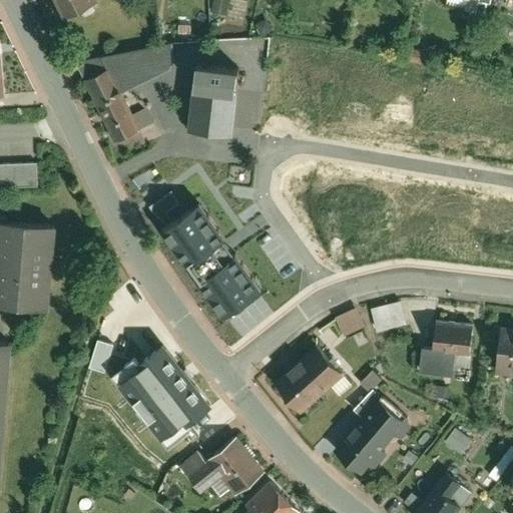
[(53,0),(62,17),(94,0),(53,0)]
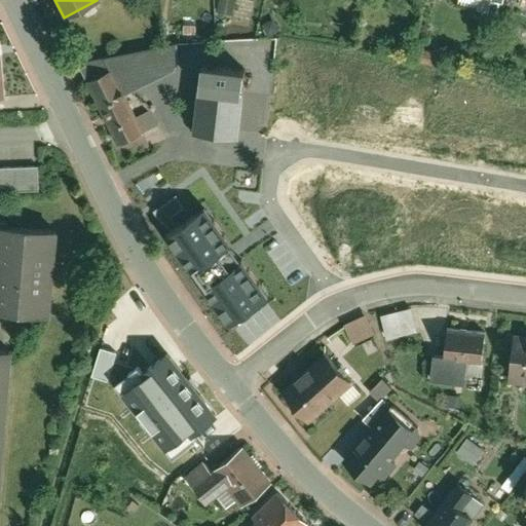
[(230,15),(232,0),(218,0),(216,13),(230,15)]
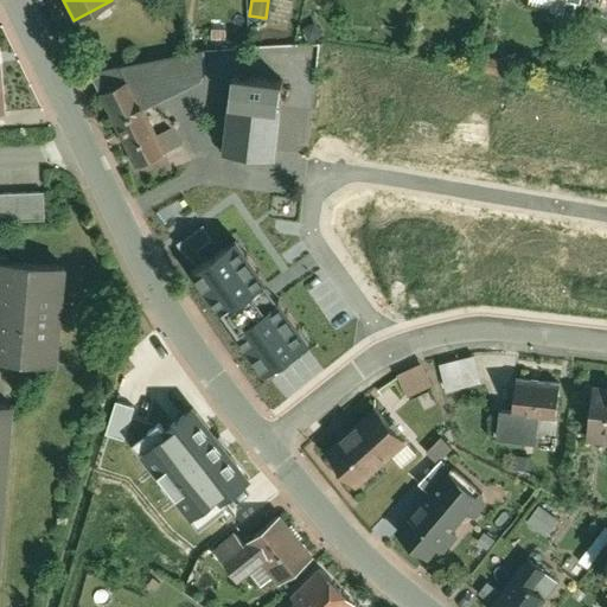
[(131,77),(146,109),(199,84),(203,75),(199,49),(88,71),(97,93),(131,77)]
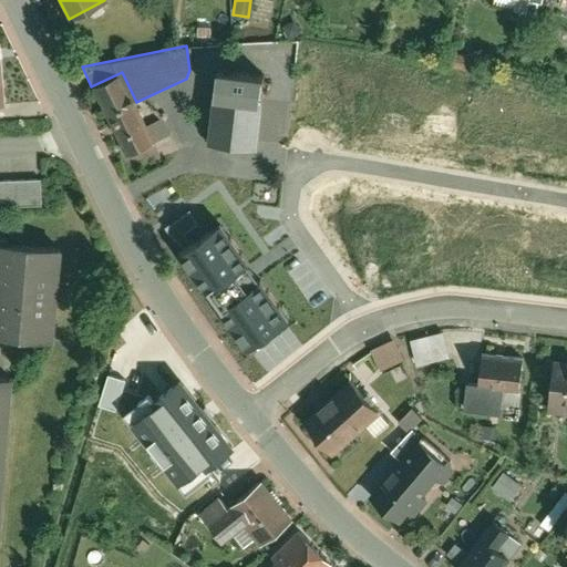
[(216,69),(210,145),(258,148),(264,72),(216,69)]
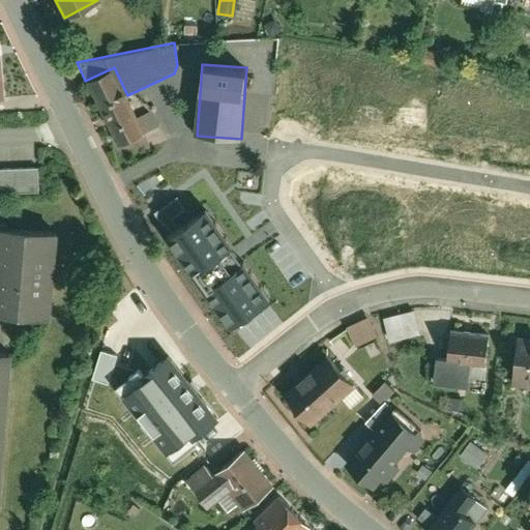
[(114,67),(85,81),(117,148),(158,128),(150,110),(137,116),(127,95),(114,67)]
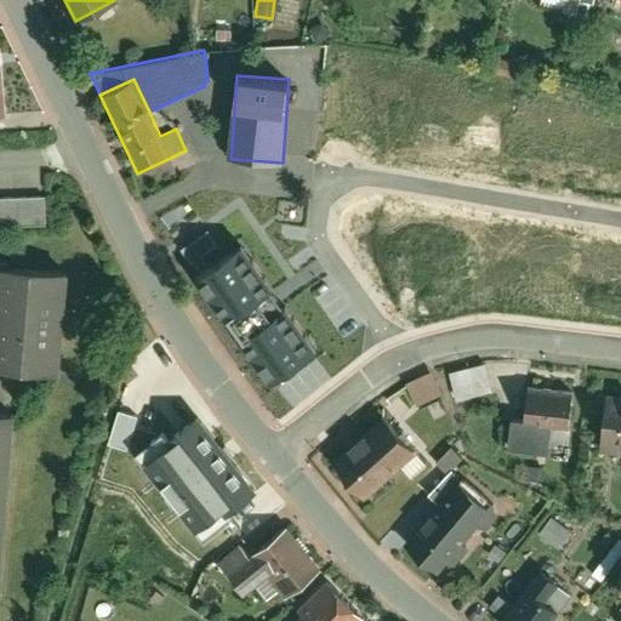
[(43,197),(0,195),(0,226),(43,226),(43,197)]
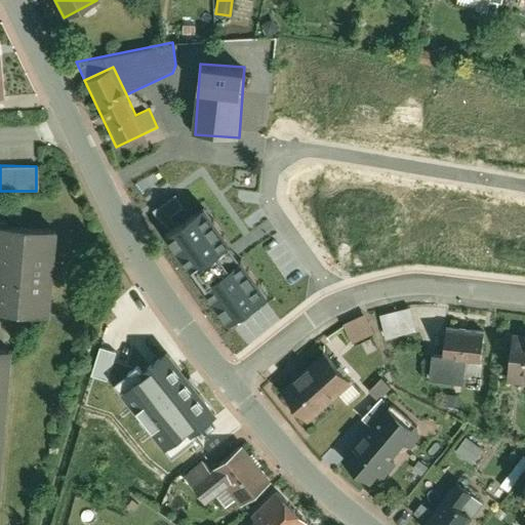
[(205,207),(166,234),(228,324),(268,294),(205,207)]
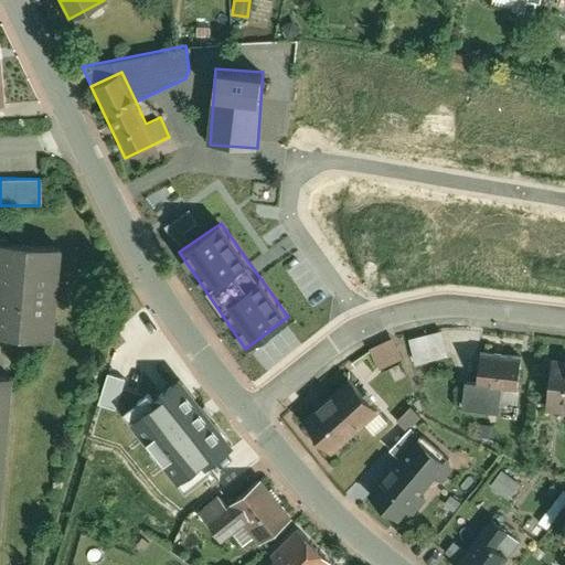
[(61,242),(0,236),(0,331),(53,337),(61,242)]
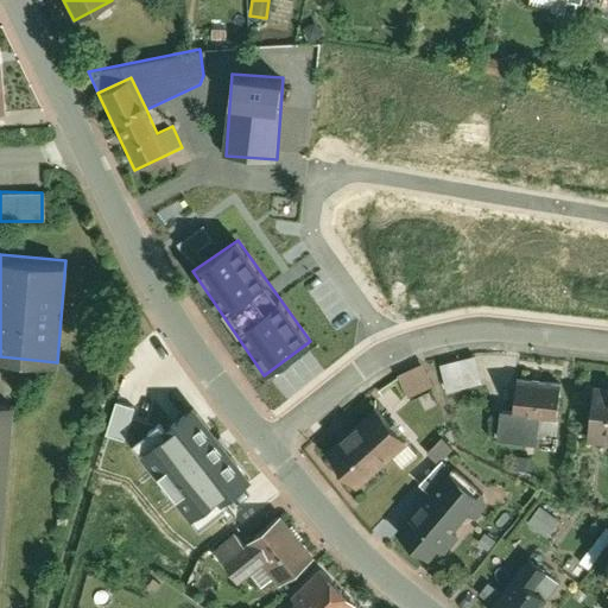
[(448,394),(482,386),(475,358),(441,366),(448,394)]
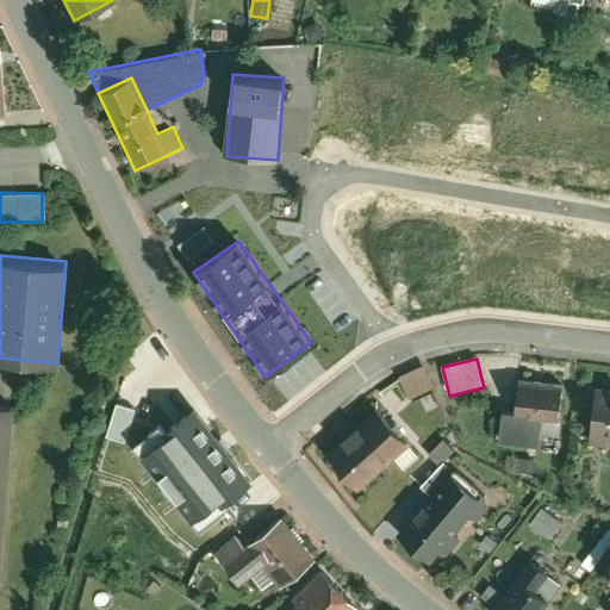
[(422,363),(396,377),(408,403),(435,390),(422,363)]
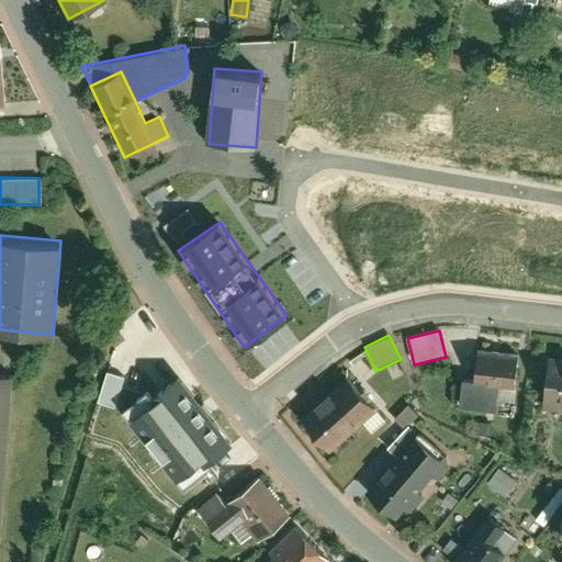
[(517,351),(476,347),(473,378),(473,382),(498,384),(514,385),(517,351)]
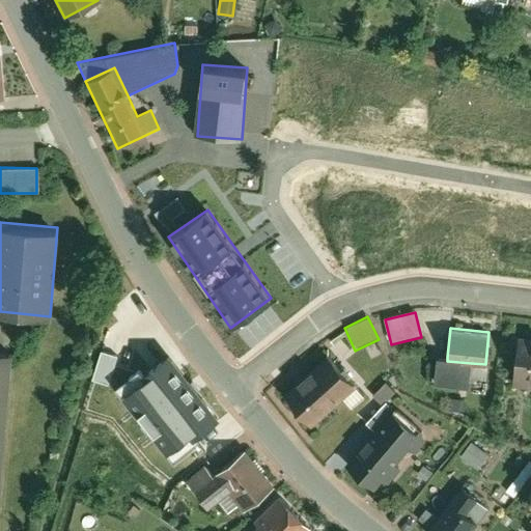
[(530,385),(530,336),(518,335),(513,384),(530,385)]
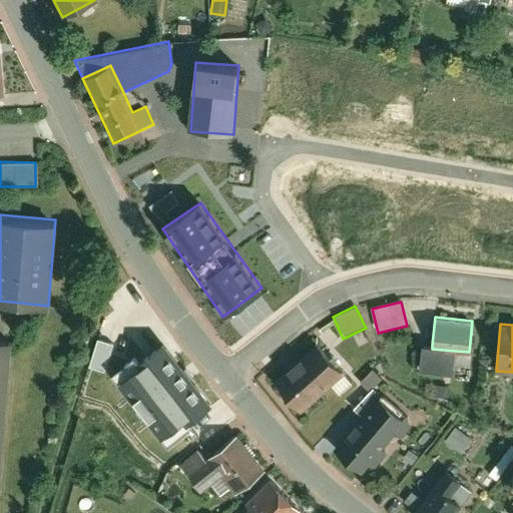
[(14,338),(0,336),(0,506),(1,506),(14,338)]
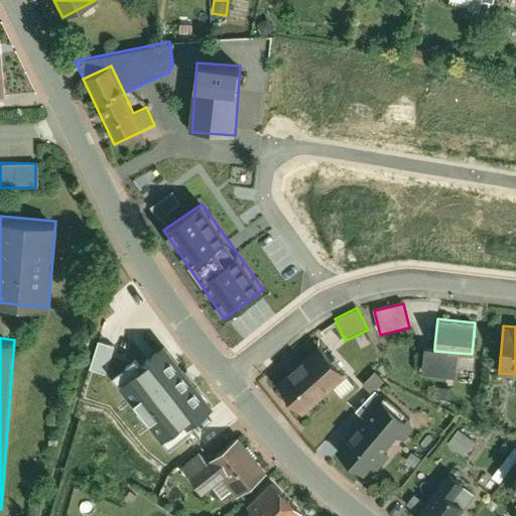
[(315,344),(271,382),(299,414),(344,376),(315,344)]
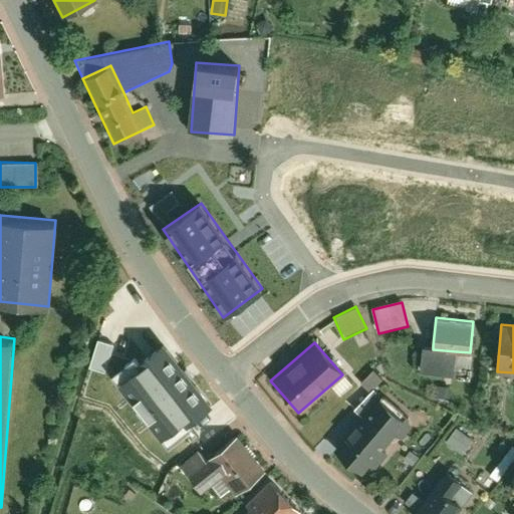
[(454,375),(456,351),(433,349),(433,345),(422,344),(419,372),(454,375)]
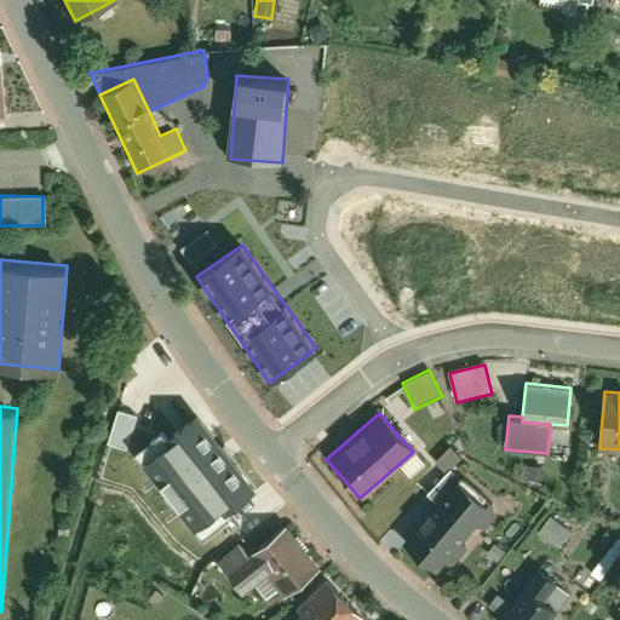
[(432,461),(443,472),(448,468),(459,455),(448,446),(432,461)]
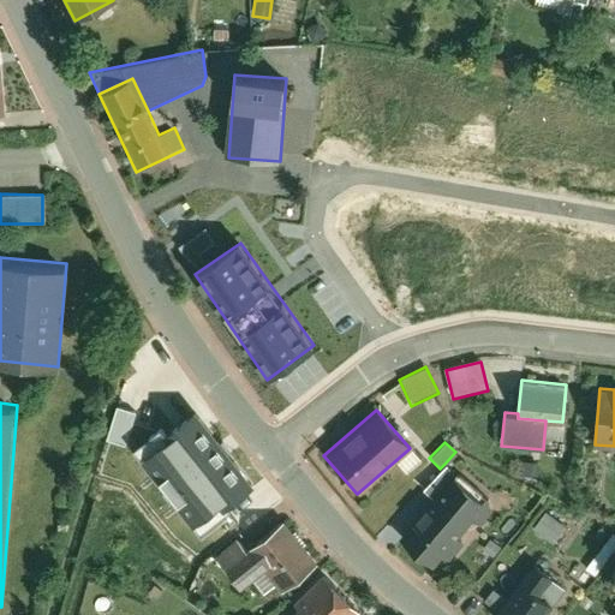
[(536,461),(518,459),(517,478),(533,479),(536,461)]
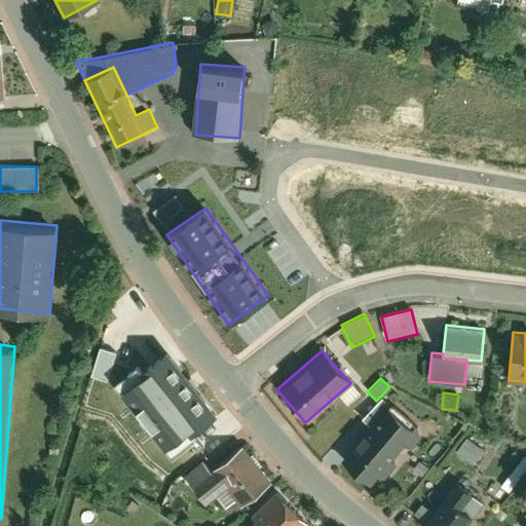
[(410,448),(422,435),(380,397),(376,401),(362,416),(369,422),(339,455),(370,484),(378,475),(382,479),(397,462),(393,458),(406,445),(410,448)]
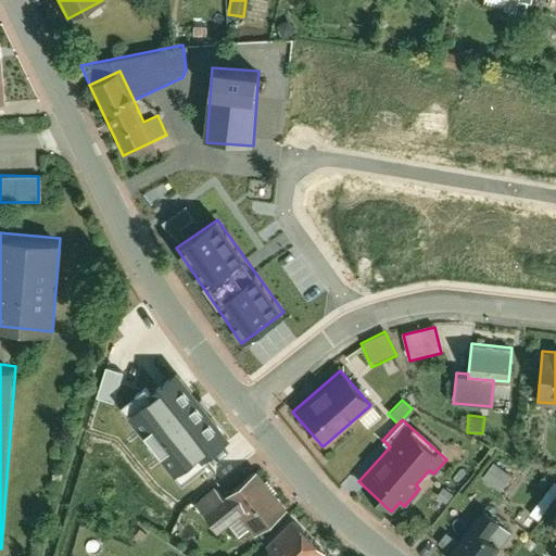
[(245,459),(219,428),(180,462),(191,474),(204,463),(219,481),(245,459)]
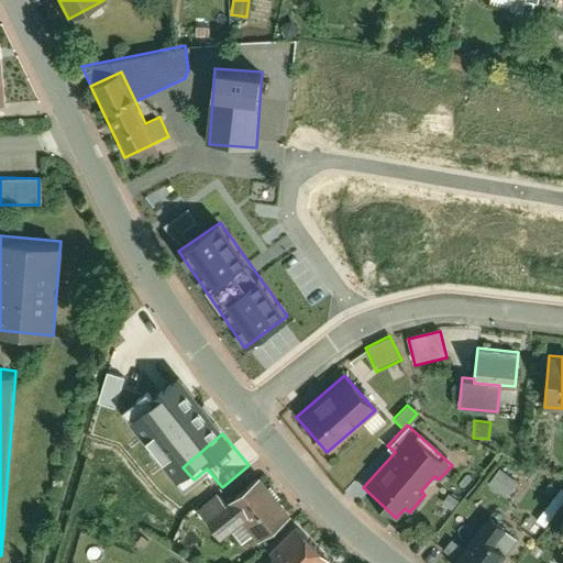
[(487,481),(504,495),(516,481),(499,466),(487,481)]
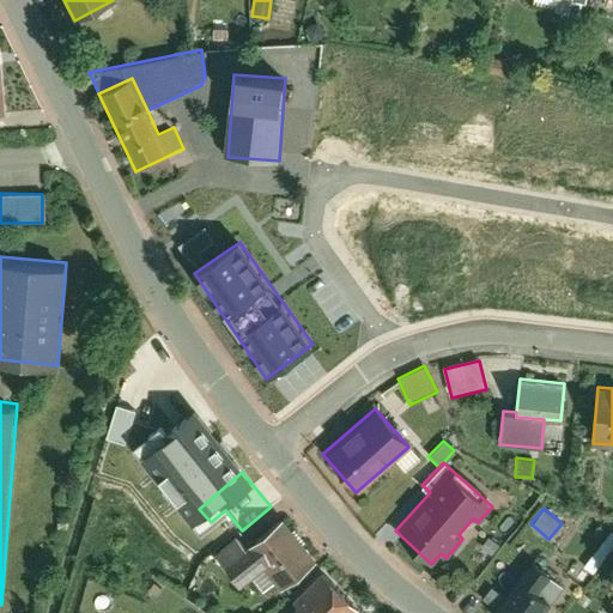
[(316,558),(281,517),(246,548),(235,535),(216,552),(243,584),(263,568),(280,588),(316,558)]
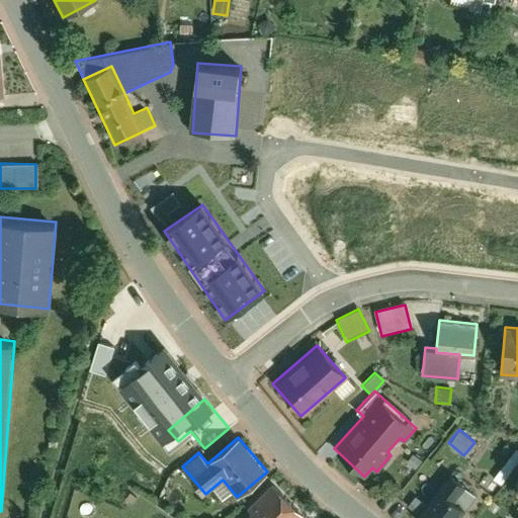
[(507,479),(517,462),(517,450),(515,449),(499,472),(507,479)]
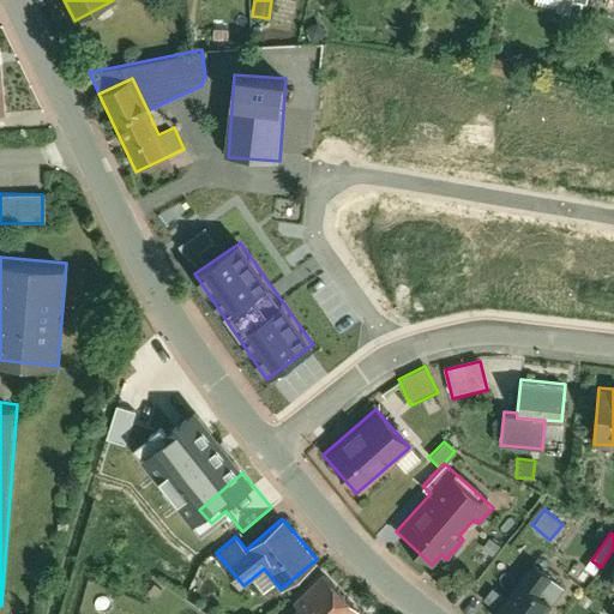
[(498,543),(487,536),(479,547),(489,554),(498,543)]
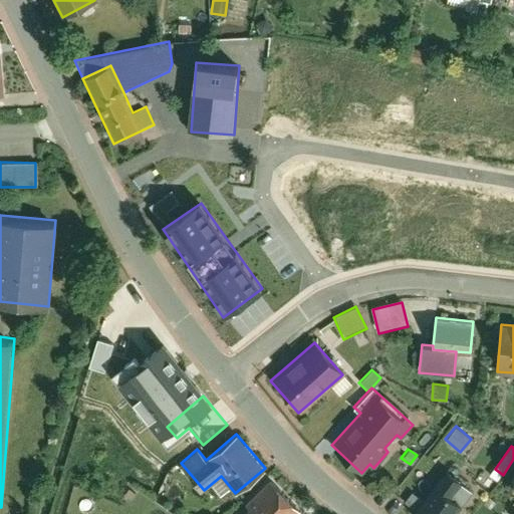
[(445,469),(412,513),(455,513),(464,502),(453,494),(462,481),(445,469)]
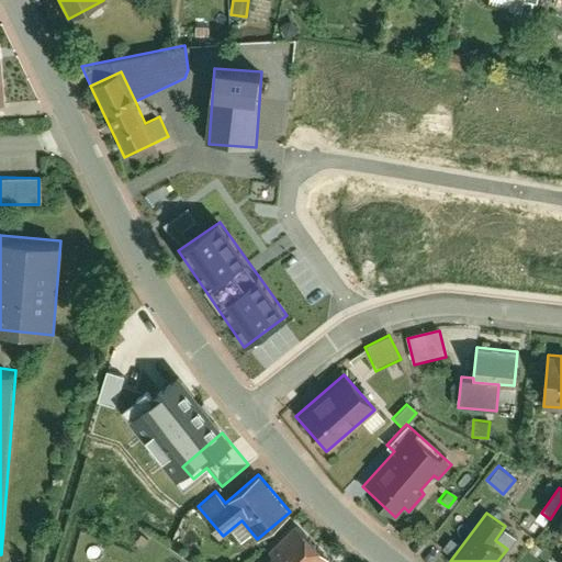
[(327,561),(330,559),(295,523),(256,561),(327,561)]
